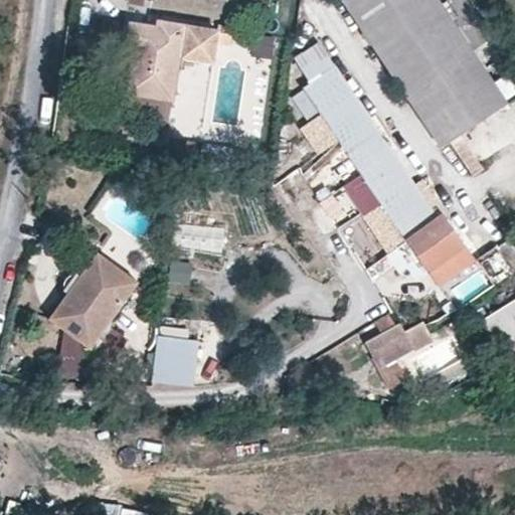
[(383,0),(343,0),(356,18),(383,0)]
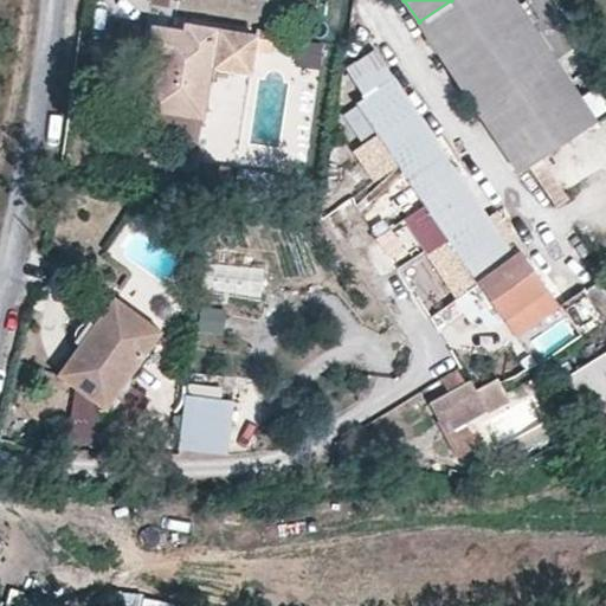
[(458,81),(535,30),(524,13),(515,0),(451,0),(419,21),(458,81)]
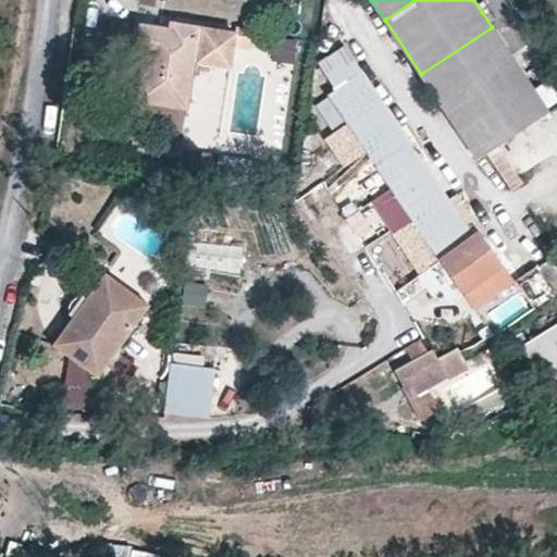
[(473,0),(482,12),(498,0),(473,0)]
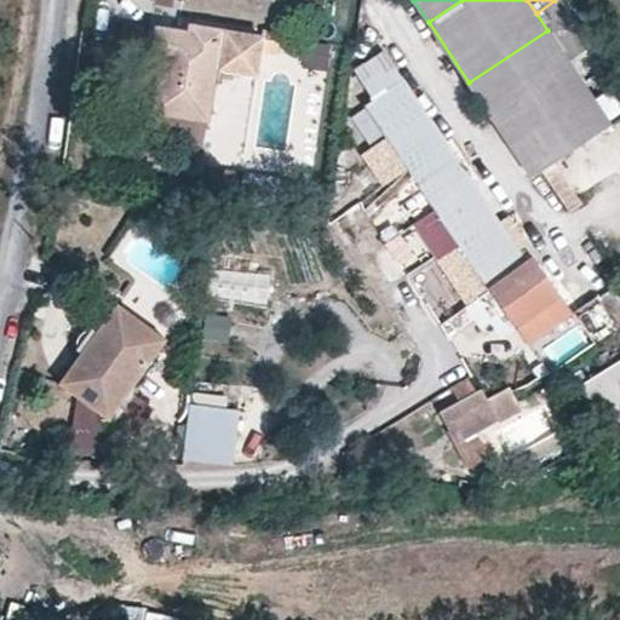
[(164,59),(154,112),(208,121),(219,69),(257,75),(262,53),(277,56),(280,41),(190,26),(189,34),(158,28),(153,58),(164,59)]
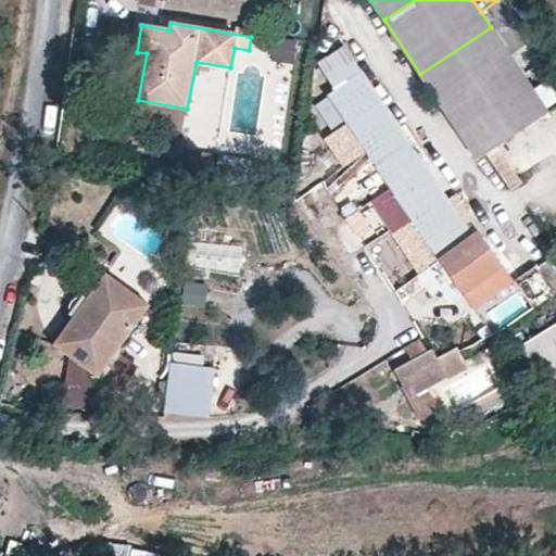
[(471,79),(509,53),(491,27),(420,74),(430,87),(439,101),(471,79)]
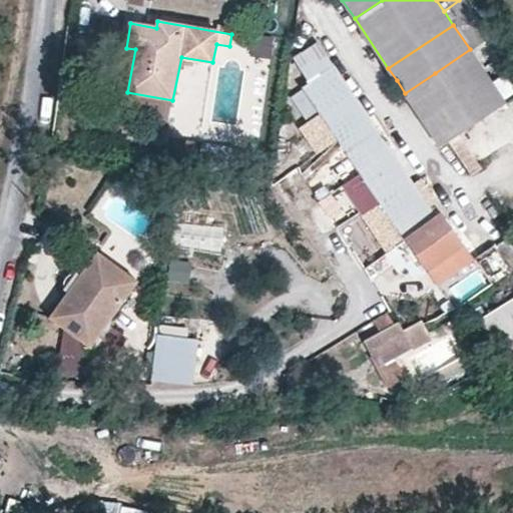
[(251,36),(252,55),(272,54),(271,35),(251,36)]
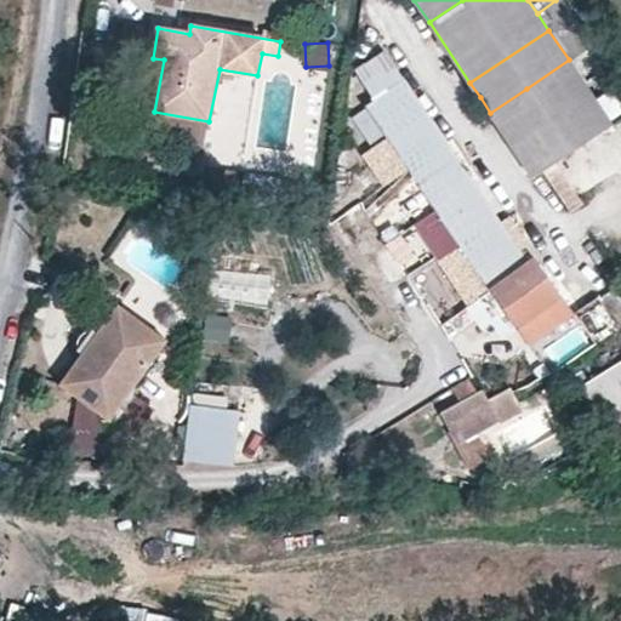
[(381,127),(417,103),(385,53),(358,72),(376,100),(366,107),(381,127)]
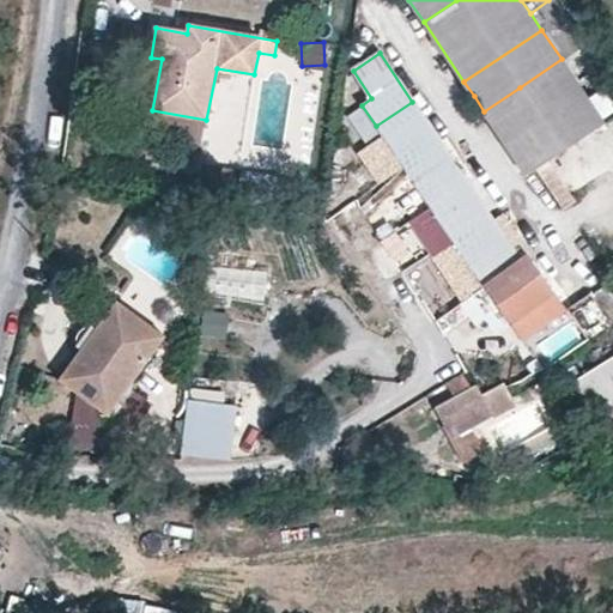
[(143,109),(152,110),(162,59),(151,58),(143,109)]
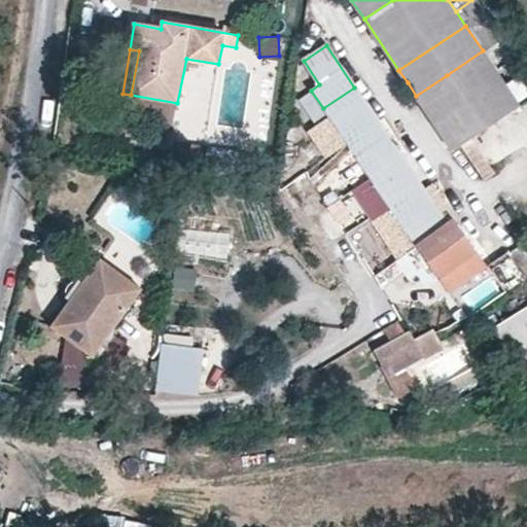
[(447,75),(484,129),(520,104),(483,50),(447,75)]
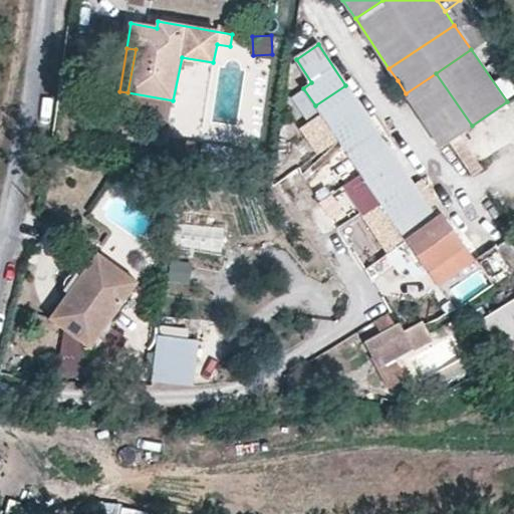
[(493,78),(505,96),(513,89),(513,79),(507,69),(493,78)]
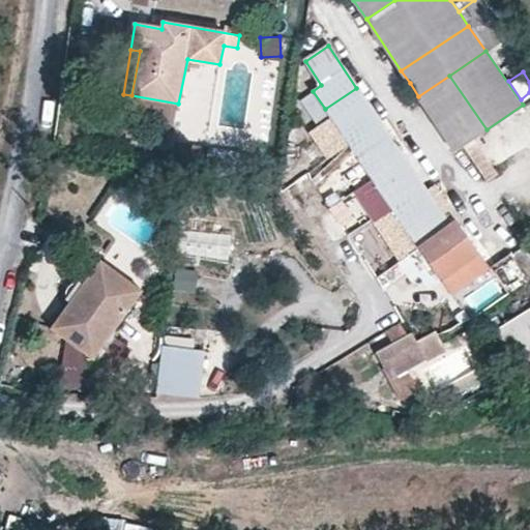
[(454,151),(487,129),(449,76),(418,96),(454,151)]
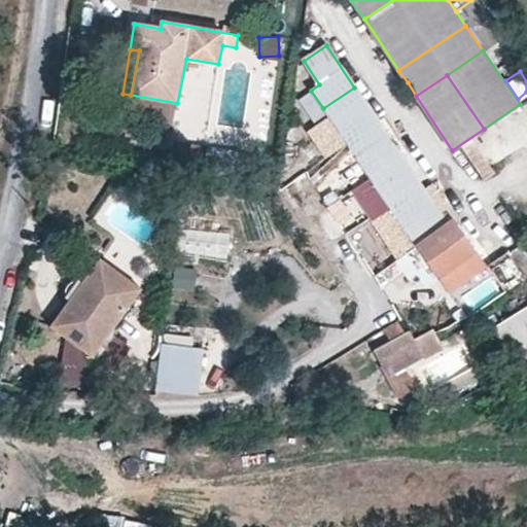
[(347,143),(378,121),(354,88),(323,108),(330,118),(347,143)]
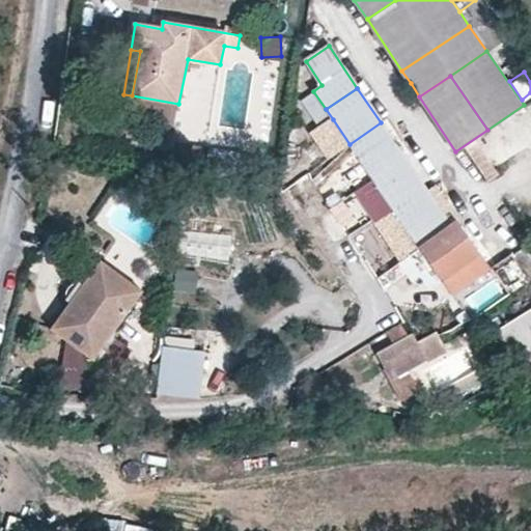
[(350,144),(372,178),(404,157),(381,122),(350,144)]
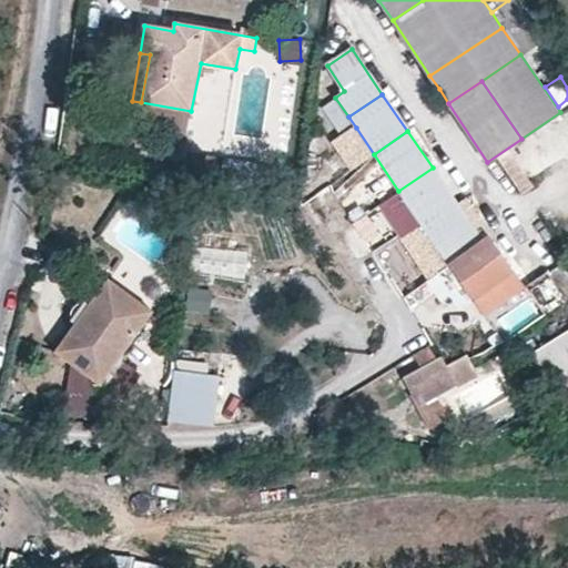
[(398,191),(423,226),(457,204),(433,168),(398,191)]
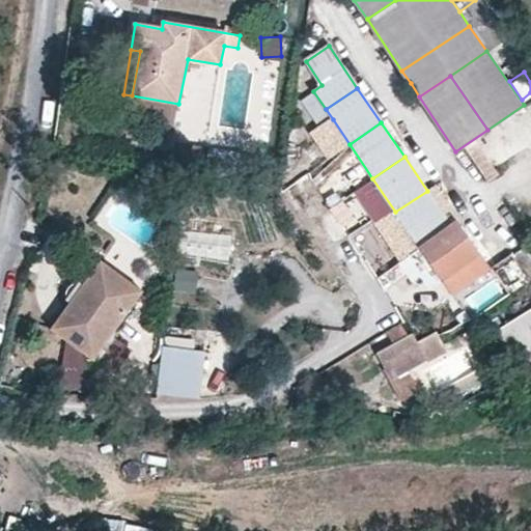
[(395,212),(420,248),(458,221),(446,203),(439,207),(427,191),(395,212)]
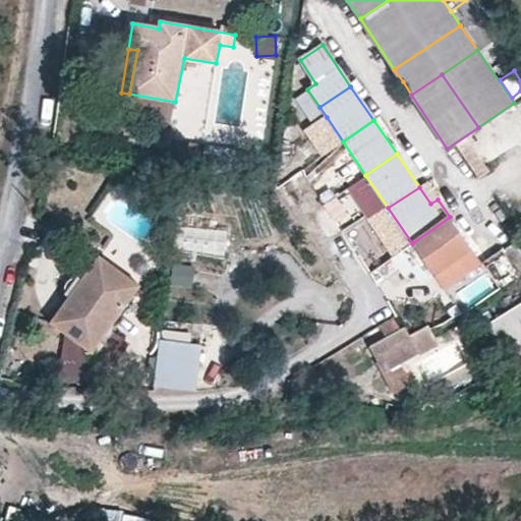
[(445,291),(482,264),(481,263),(450,217),(412,243),(445,291)]
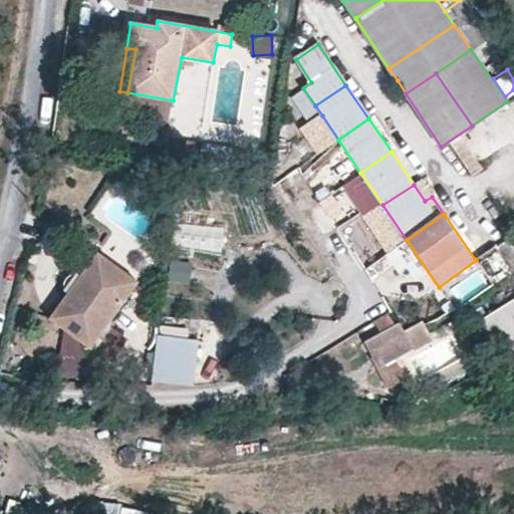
[(221,256),(224,226),(173,220),(169,249),(221,256)]
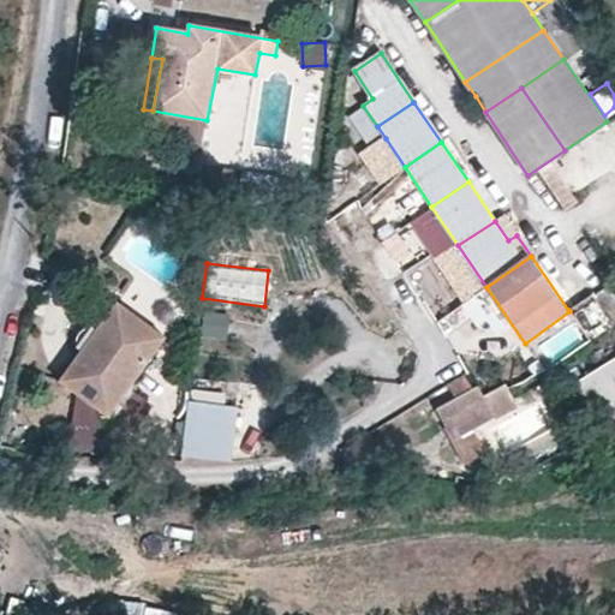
[(118,302),(60,381),(79,395),(108,416),(130,387),(166,338),(118,302)]
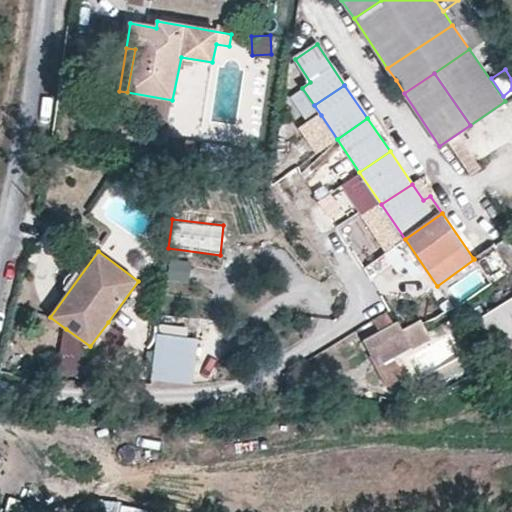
[(165,282),(187,283),(189,260),(167,258),(165,282)]
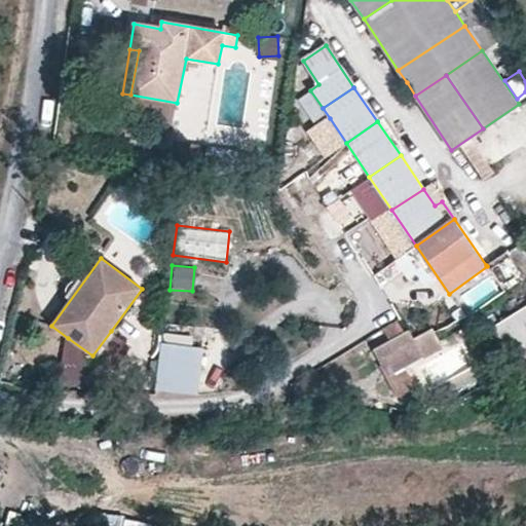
[(525,303),(488,328),(522,379),(525,376),(525,303)]
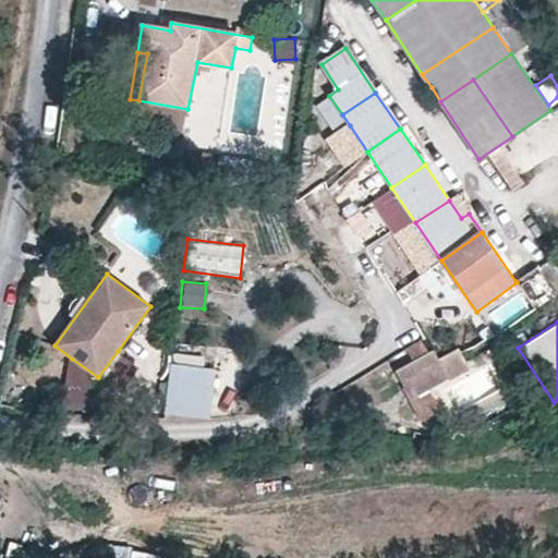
[(141,367),(118,351),(98,377),(123,393),(141,367)]
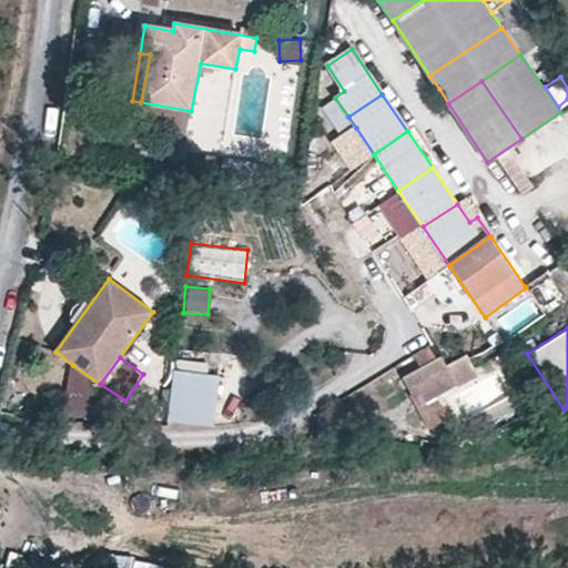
[(456,383),(447,365),(442,357),(404,378),(419,403),(456,383)]
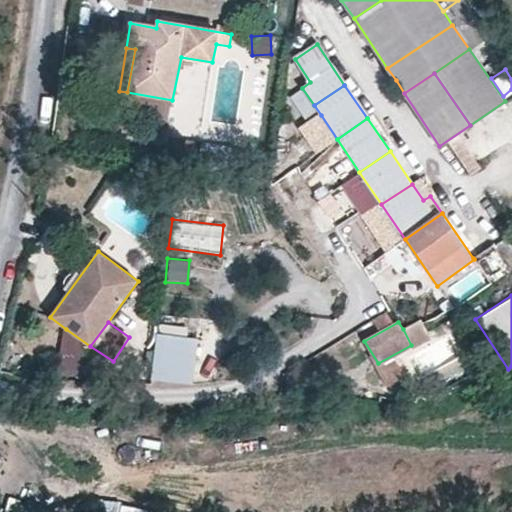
[(471,331),(466,322),(459,326),(464,335),(471,331)]
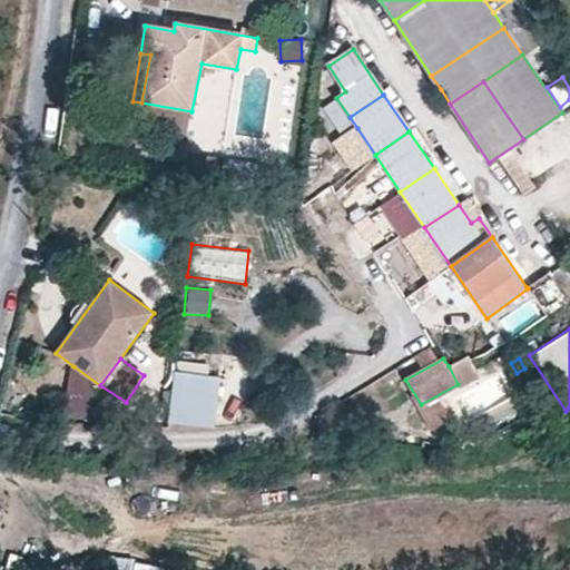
[(100,385),(74,366),(70,414),(98,418),(100,385)]
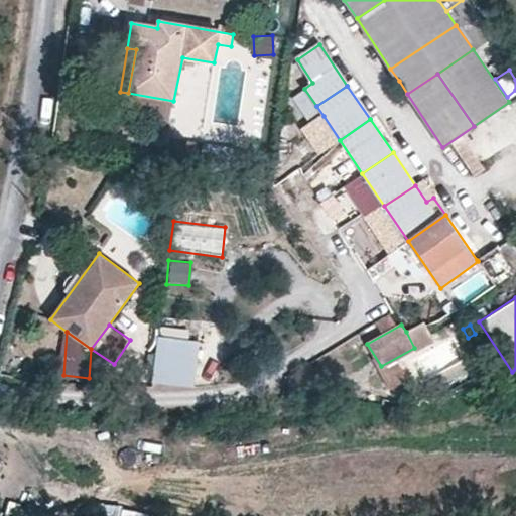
[(152,385),(194,384),(199,338),(159,333),(152,385)]
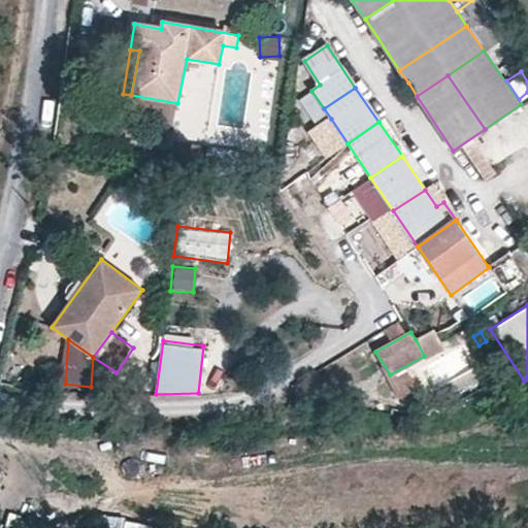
[(407,370),(393,378),(403,396),(417,387),(407,370)]
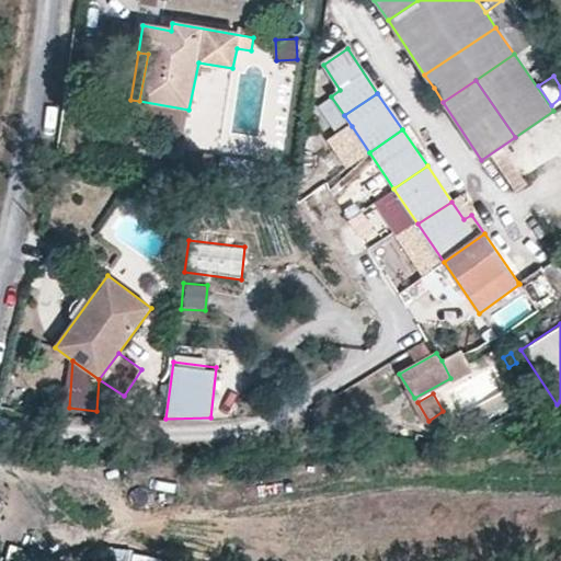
[(162,560),(163,554),(105,548),(103,560),(162,560)]
